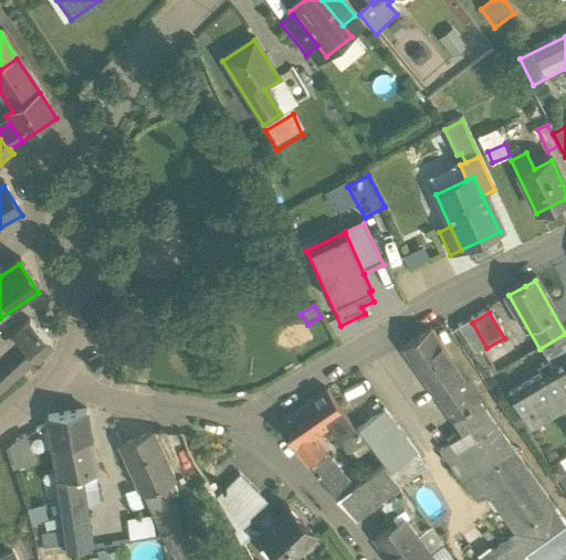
[(0,393),(52,347),(30,323),(14,337),(21,345),(0,363),(0,393)]
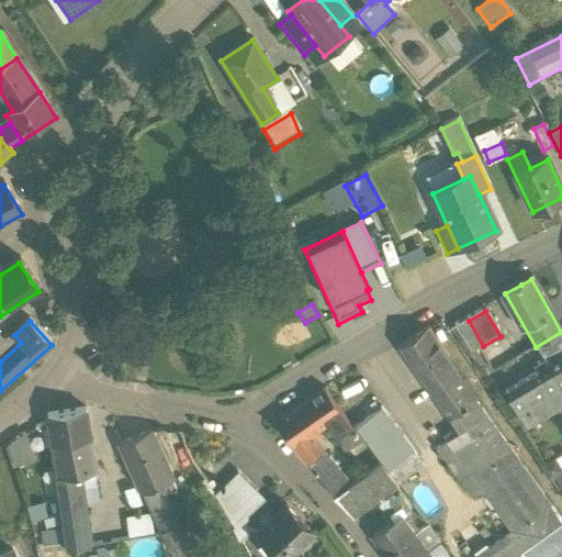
[(483,346),(469,321),(454,329),(471,353),(483,346)]
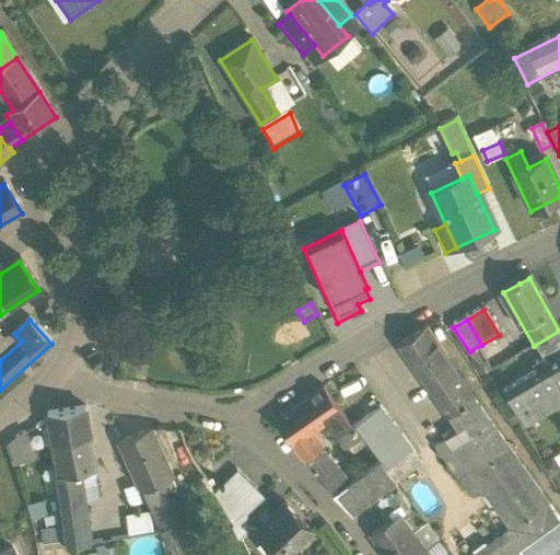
[(474,400),(424,330),(397,349),(446,418),(448,417),(474,400)]
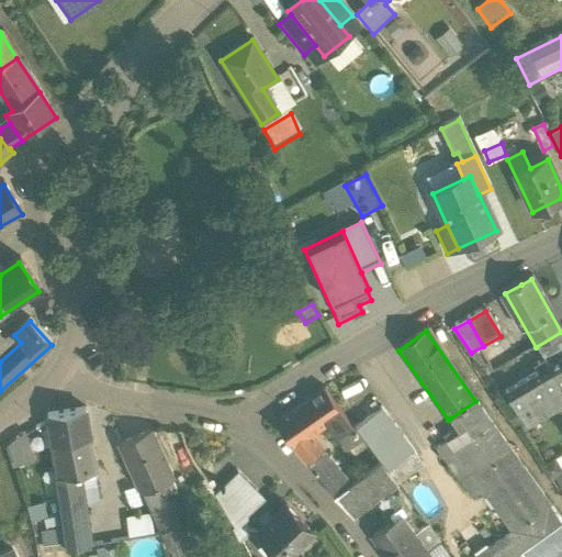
[(561,332),(536,347),(544,361),(538,366),(542,372),(505,396),(528,427),(561,407),(561,332)]
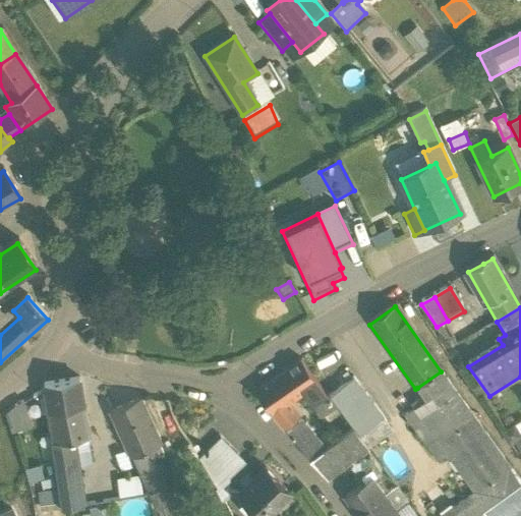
[(90,331),(80,337),(88,347),(97,342),(98,338),(94,332),(90,331)]
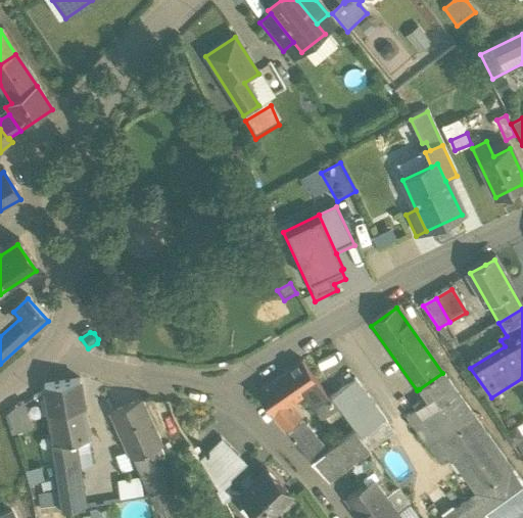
[(301,365),(255,395),(276,422),(292,410),(289,406),(311,391),(317,401),(325,395),(301,365)]
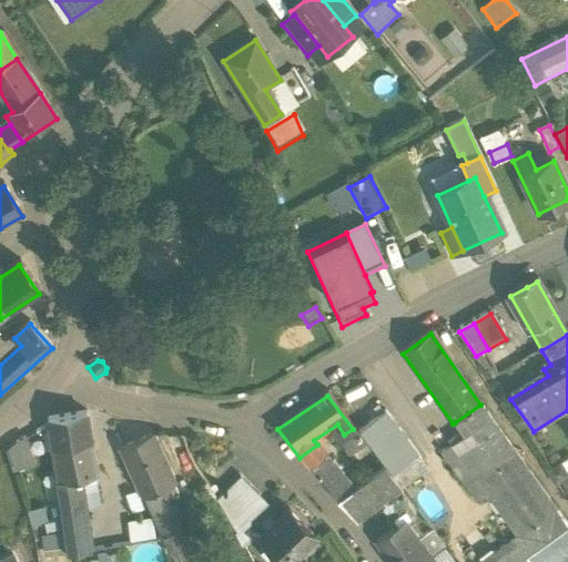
[(480,405),(455,422),(465,437),(490,419),(480,405)]
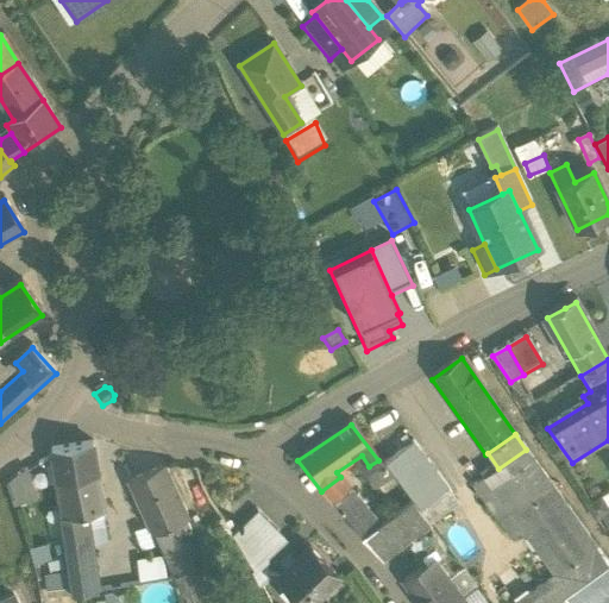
[(93,446),(51,452),(56,487),(99,478),(93,446)]
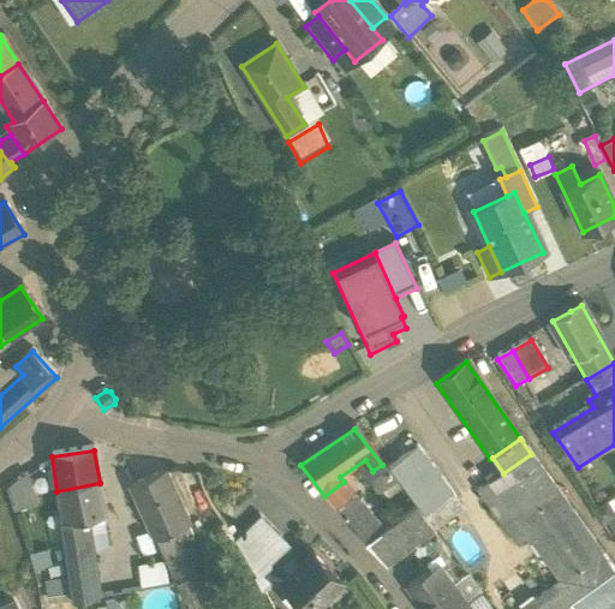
[(453,495),(415,452),(384,471),(424,515),(453,495)]
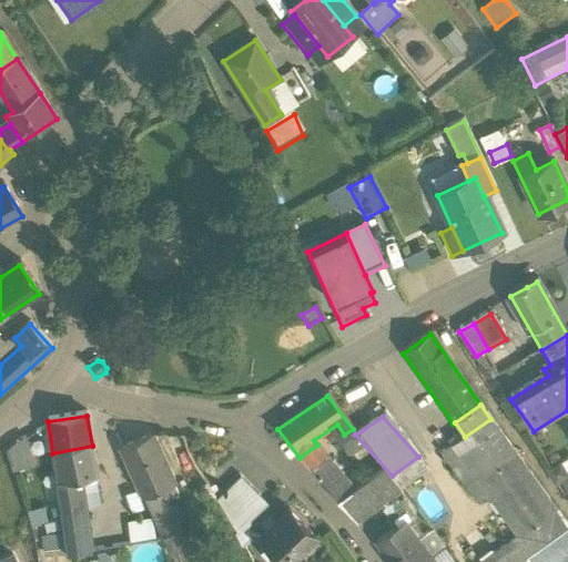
[(465,437),(452,446),(477,481),(466,489),(478,506),(489,499),(516,537),(484,561),(555,561),(567,552),(567,528),(490,419),(465,437)]
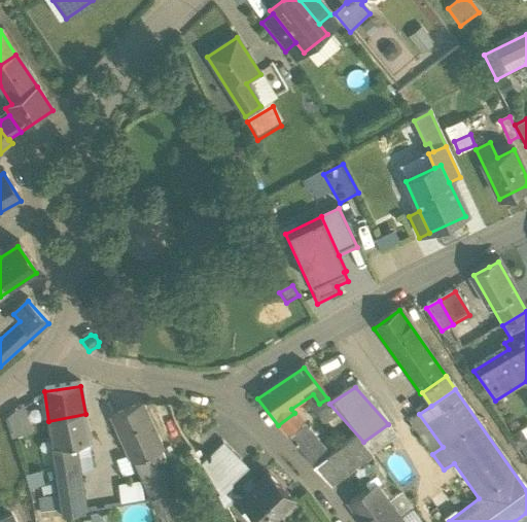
[(140,407),(113,419),(135,465),(161,453),(140,407)]
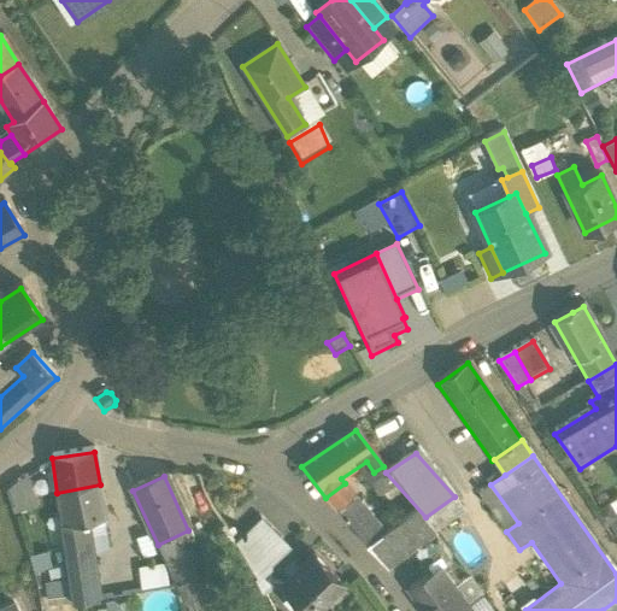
[(34,483),(9,487),(12,515),(37,510),(34,483)]
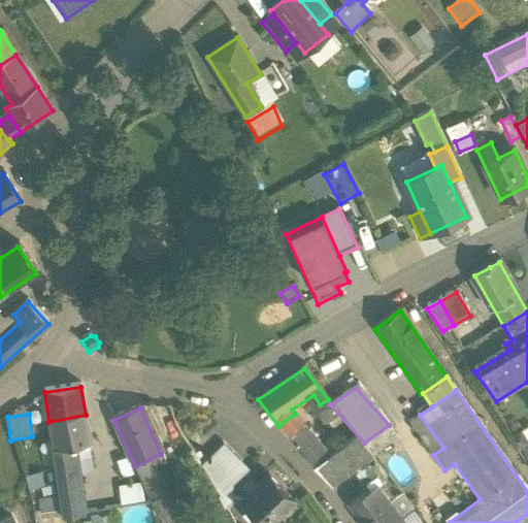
[(86,415),(48,422),(48,423),(53,450),(51,450),(51,453),(70,449),(92,445),(86,417),(86,415)]
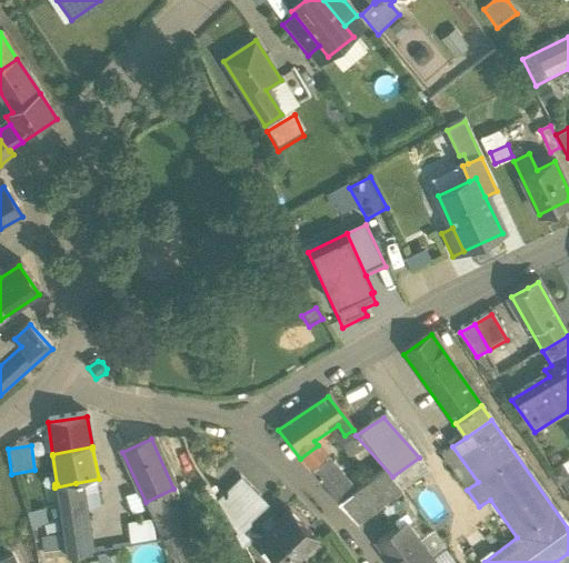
[(326,459),(309,470),(339,504),(357,491),(326,459)]
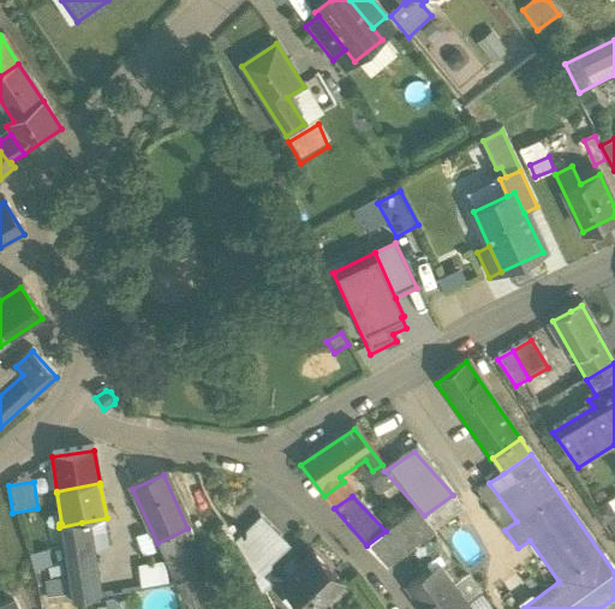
[(614,513),(610,502),(593,511),(602,527),(609,525),(614,538),(614,513)]
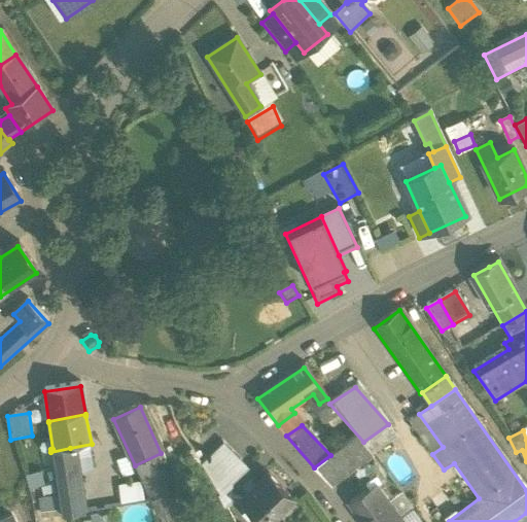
[(330,455),(314,467),(330,487),(372,457),(356,437),(330,455)]
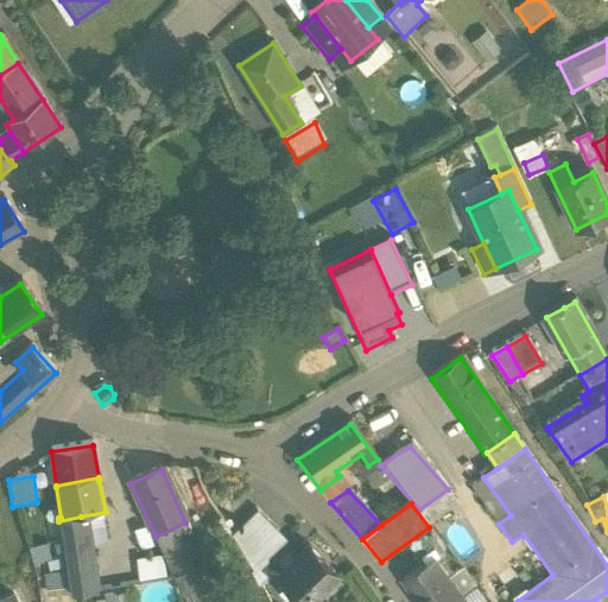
[(278,537),(257,514),(233,538),(249,565),(278,537)]
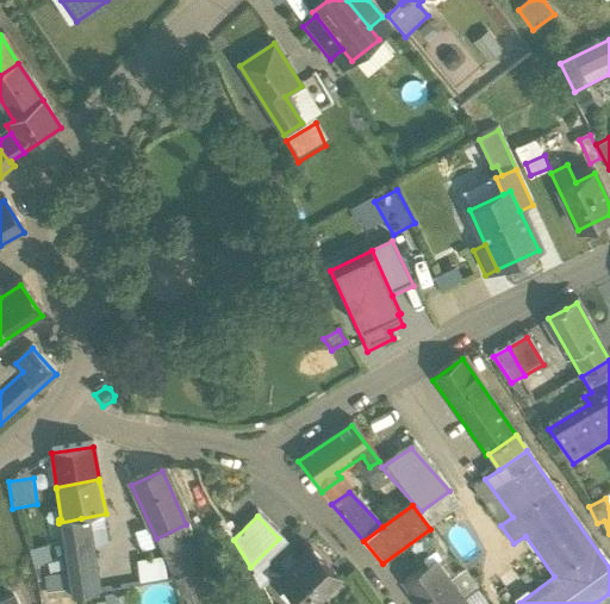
[(81,518),(58,523),(66,560),(88,556),(81,518)]
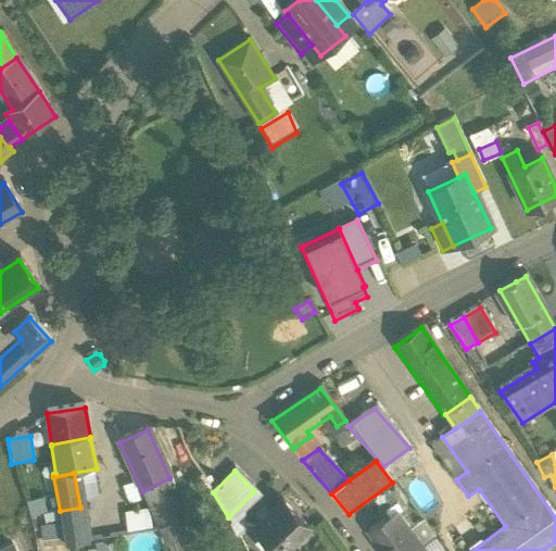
[(169,478),(142,491),(160,529),(175,522),(162,495),(175,489),(169,478)]
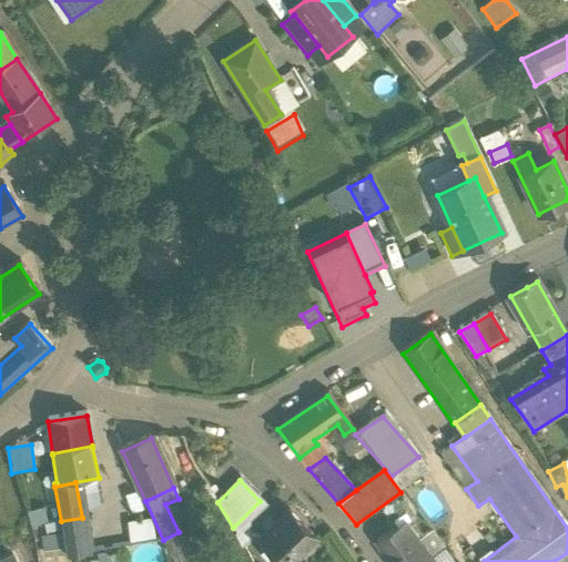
[(407,507),(385,522),(393,533),(405,524),(415,517),(407,507)]
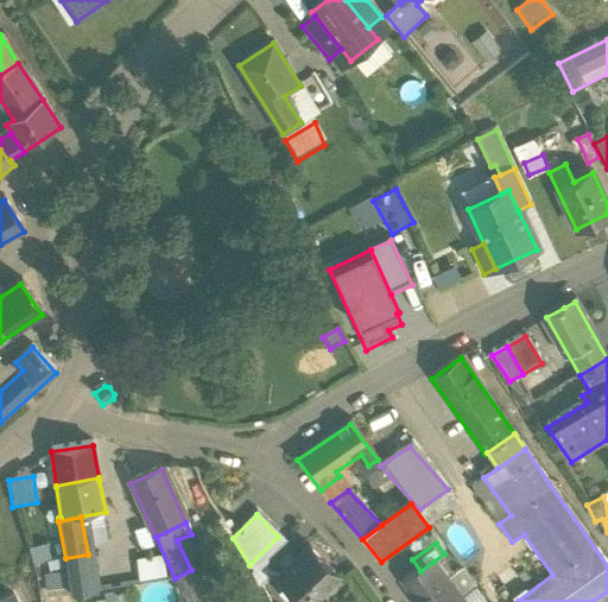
[(309,549),(278,578),(301,601),(312,601),(337,578),(309,549)]
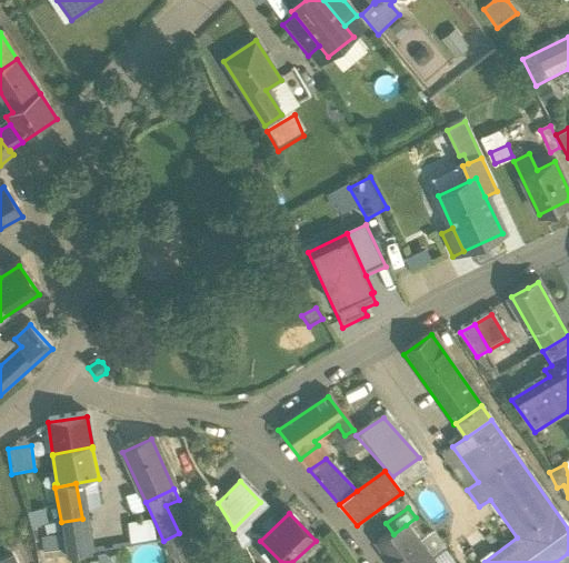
[(82,519),(61,522),(63,538),(66,552),(67,556),(87,552),(82,519)]
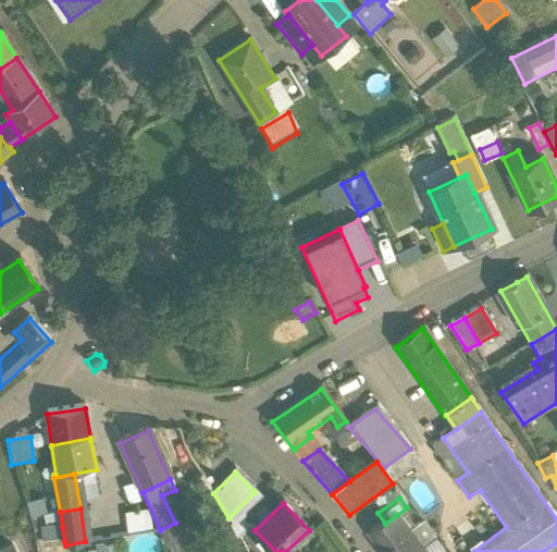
[(130,535),(153,530),(150,511),(126,515),(130,535)]
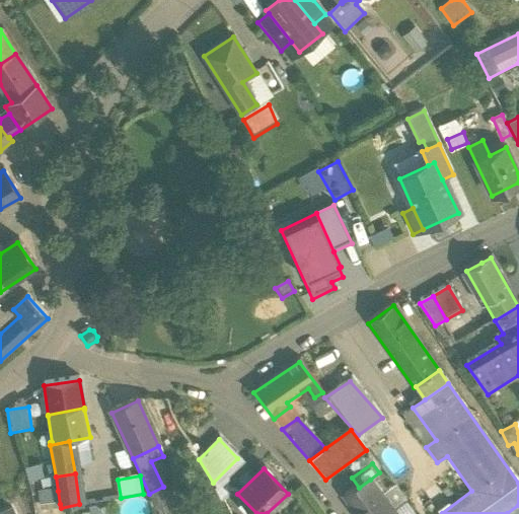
[(394,513),(370,480),(359,488),(344,499),(355,513),(394,513)]
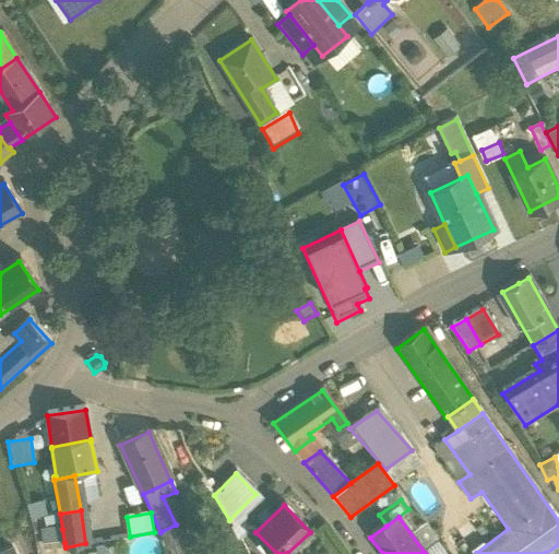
[(176,525),(161,532),(165,542),(181,533),(176,525)]
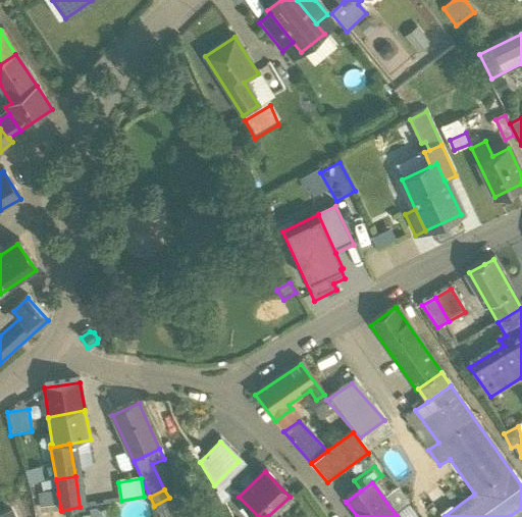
[(118,490),(101,494),(102,505),(120,502),(118,490)]
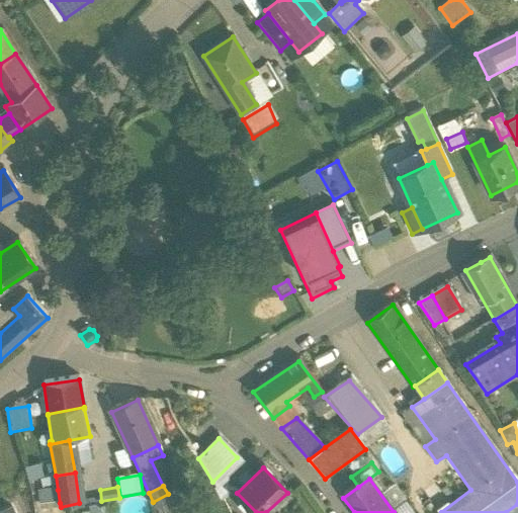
[(58,490),(37,493),(39,506),(60,503),(58,490)]
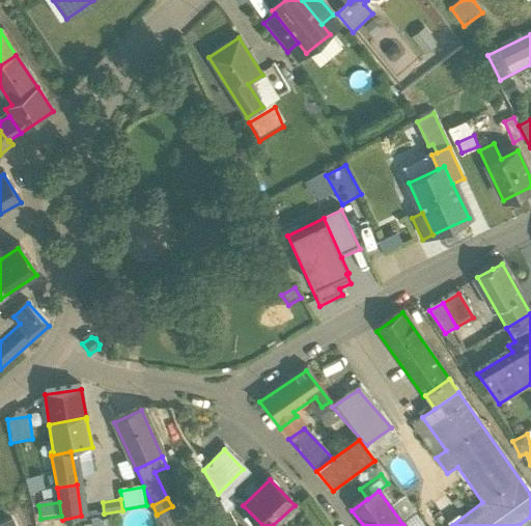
[(530,525),(530,517),(519,525),(530,525)]
